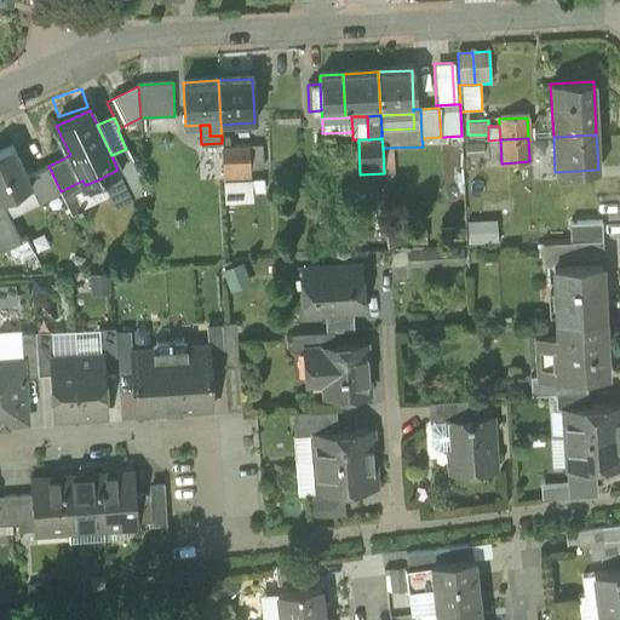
[(500,139),(488,141),(489,164),(501,164),(500,139)]
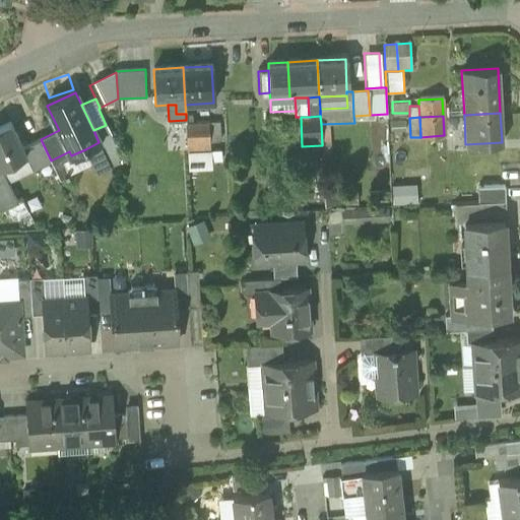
[(405,121),(390,121),(390,133),(406,132),(405,121)]
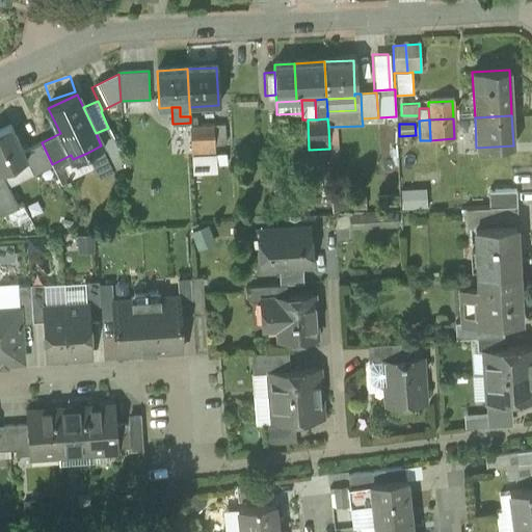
[(192,157),(213,156),(215,156),(214,135),(222,135),(221,125),(190,127),(192,157)]
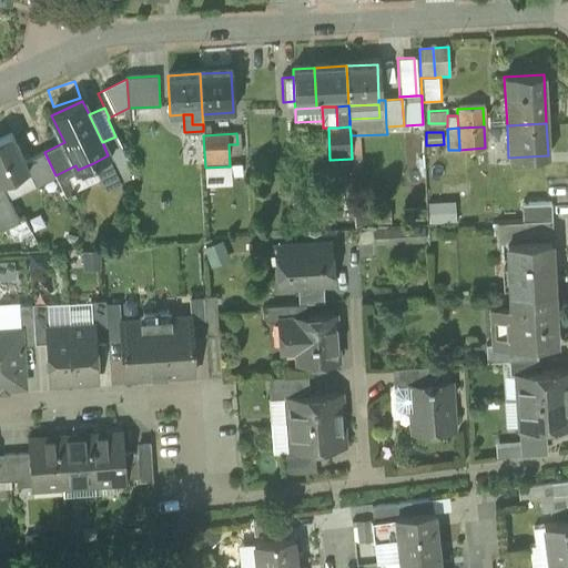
[(0,140),(0,182),(27,170),(28,169),(24,161),(12,135),(0,140)]
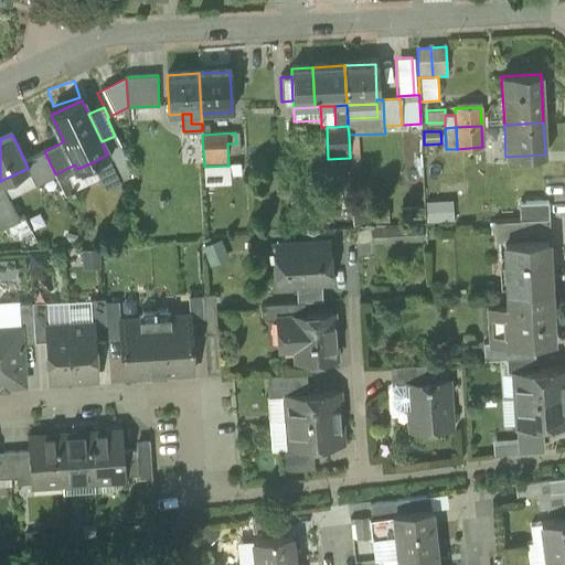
[(107,155),(114,168),(127,161),(115,136),(102,141),(107,155)]
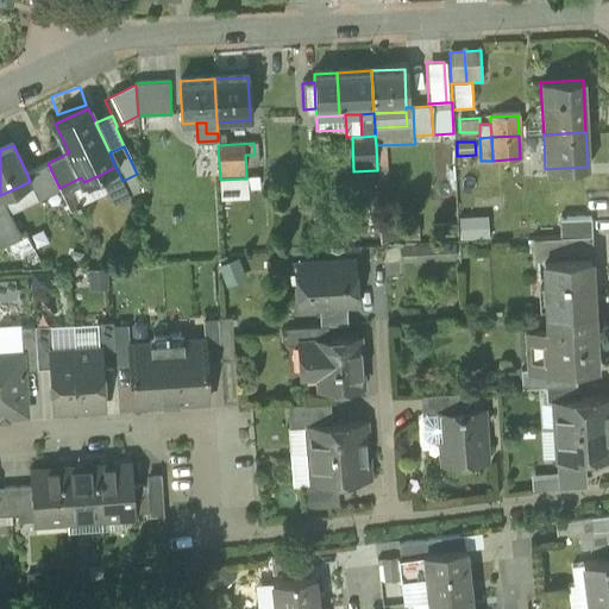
[(29,182),(37,199),(60,188),(48,163),(26,173),(30,181),(29,182)]
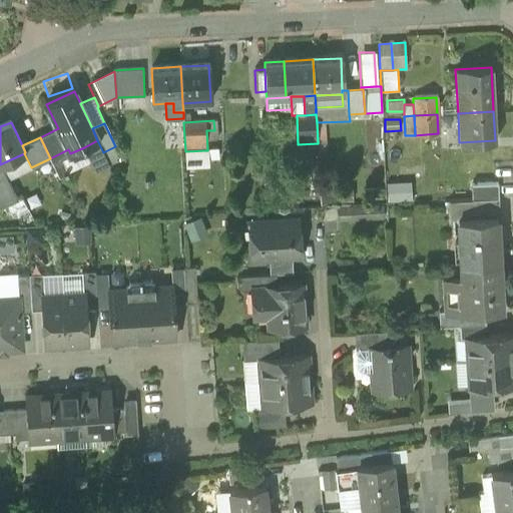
[(84,147),(89,159),(96,172),(110,166),(109,164),(103,152),(97,140),(84,147)]
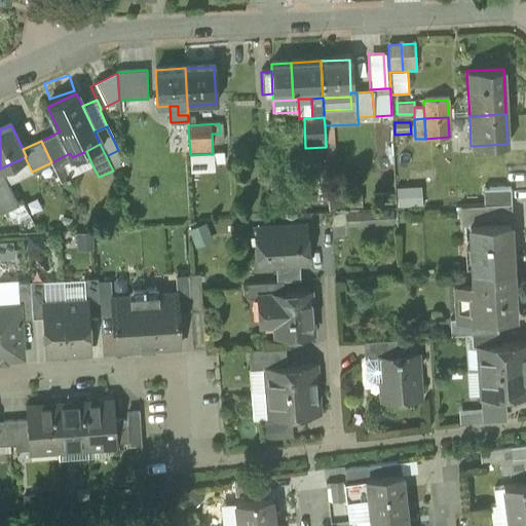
[(122,157),(118,150),(106,156),(112,168),(122,164),(122,157)]
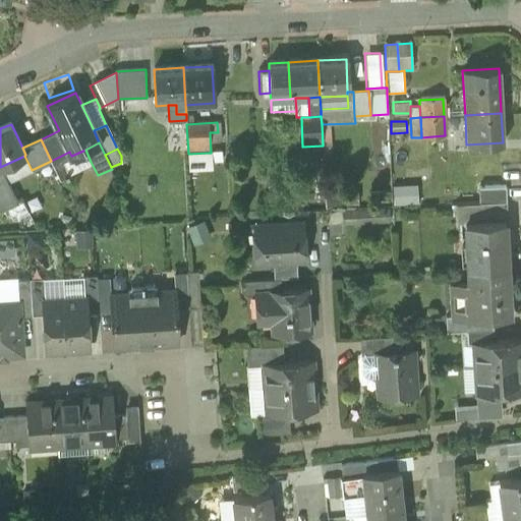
[(91,162),(85,150),(71,156),(62,160),(69,173),(91,162)]
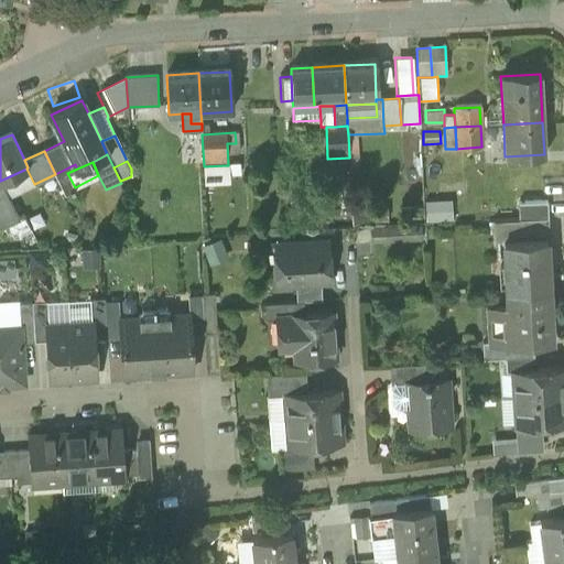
[(67,173),(77,169),(75,164),(55,174),(64,192),(75,187),(67,173)]
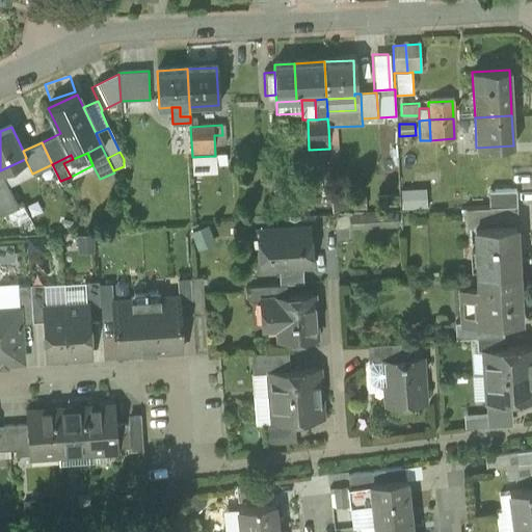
[(225,155),(215,156),(213,156),(214,166),(216,166),(225,165),(225,155)]
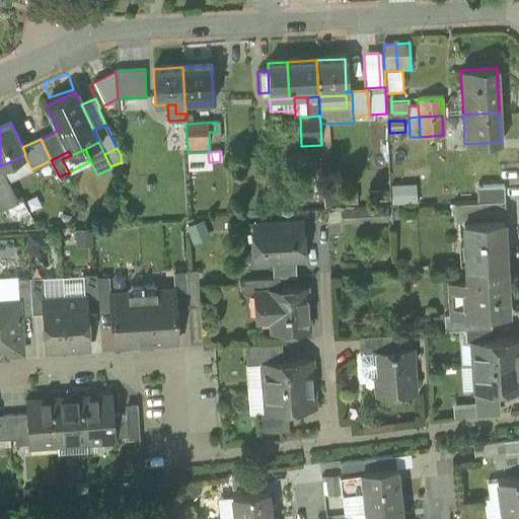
[(208,152),(188,153),(189,169),(212,167),(211,162),(209,162),(208,152)]
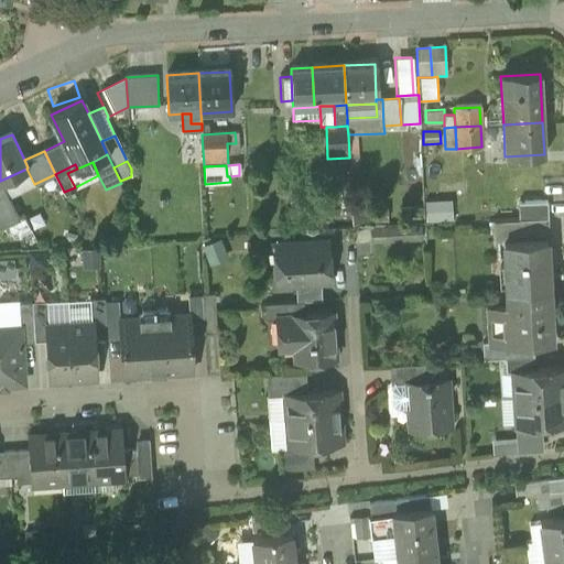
[(0,186),(6,198),(34,184),(26,169),(0,181),(0,186)]
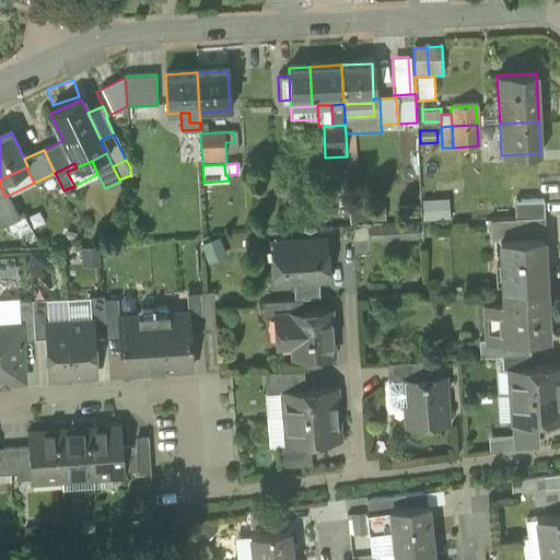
[(0,226),(2,225),(16,219),(6,197),(0,185),(0,226)]
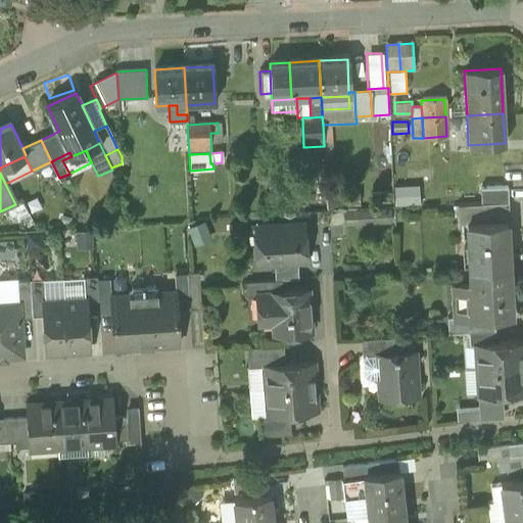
[(297,203),(297,211),(327,210),(327,206),(326,190),(325,175),(308,175),(311,201),(306,201),(306,203),(297,203)]
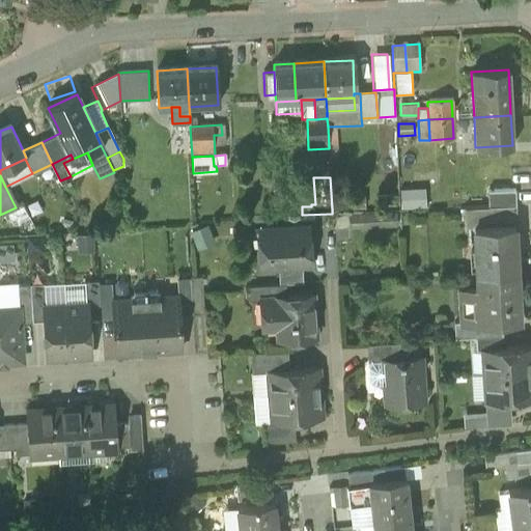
[(426,189),(400,190),(401,210),(427,208),(426,189)]
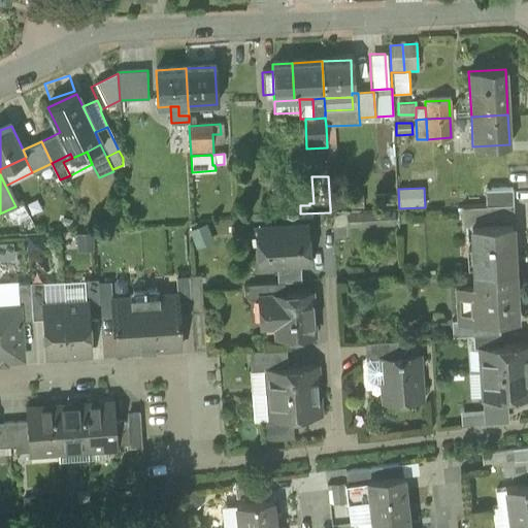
[(484,190),(485,206),(513,205),(513,189),(484,190)]
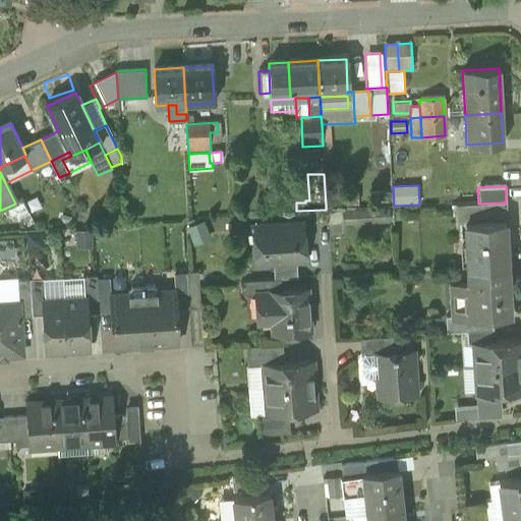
[(358,188),(325,189),(326,206),(359,204),(358,188)]
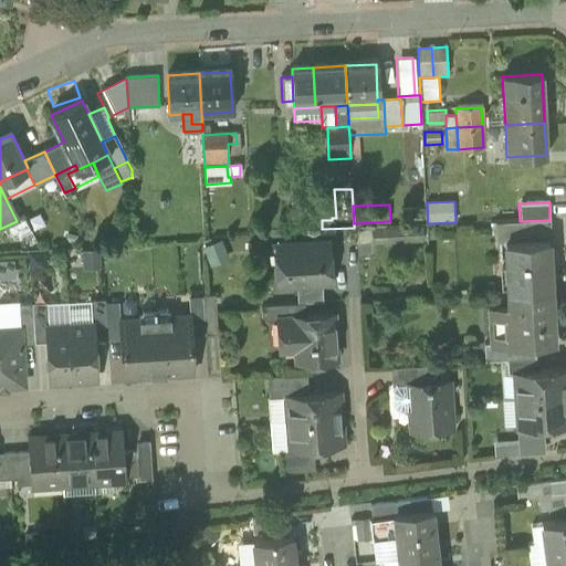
[(17,221),(2,228),(14,240),(31,232),(23,218),(17,221)]
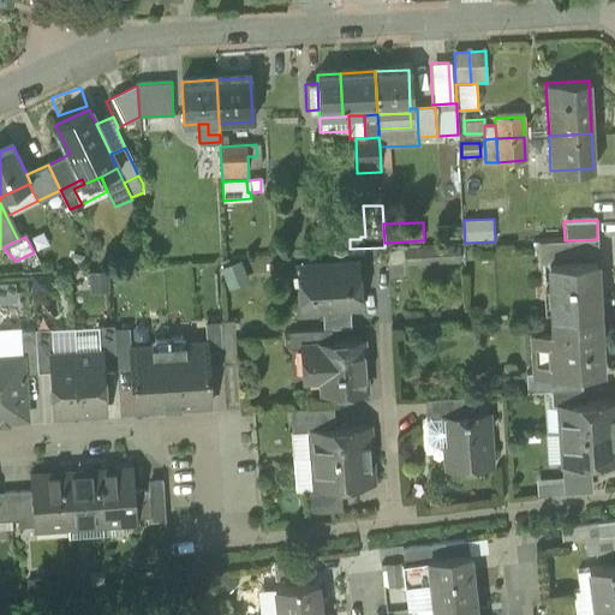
[(598,256),(597,239),(565,240),(565,257),(598,256)]
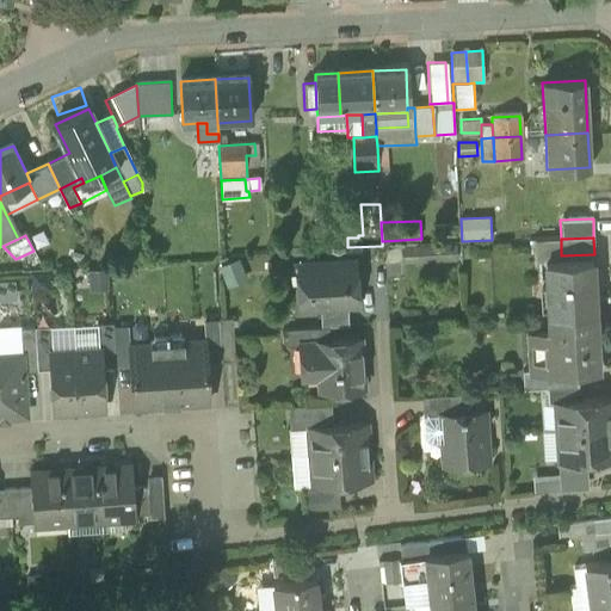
[(537,240),(538,257),(561,255),(561,239),(537,240)]
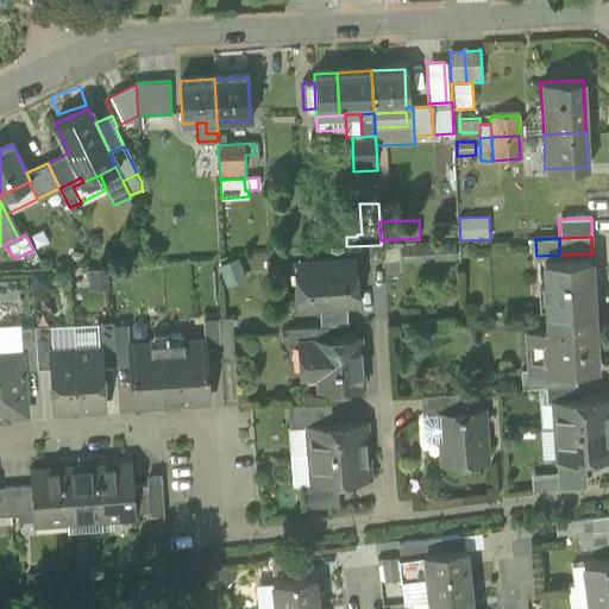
[(422,259),(422,256),(422,252),(432,252),(453,251),(453,244),(400,246),(400,259),(422,259)]
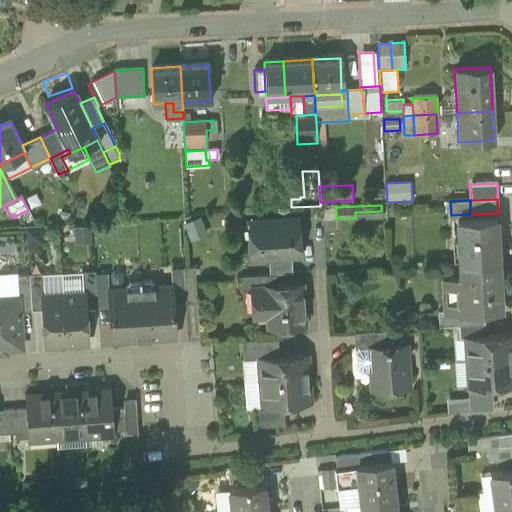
[(207,234),(200,216),(183,223),(190,241),(207,234)]
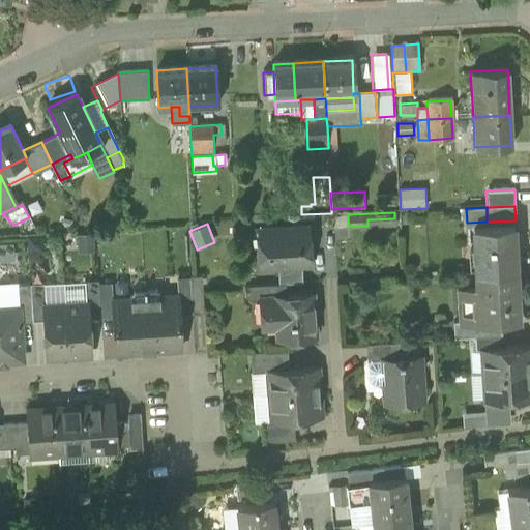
[(472,227),(475,272),(516,270),(512,225),(472,227)]
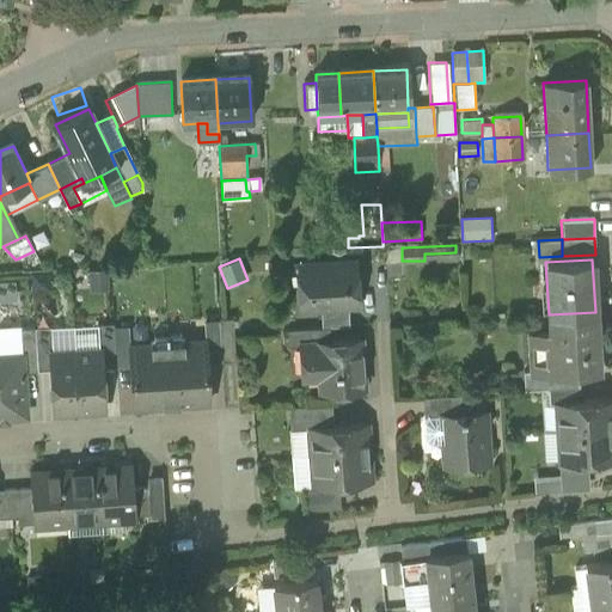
[(310,293),(311,307),(320,306),(348,305),(357,305),(355,262),(299,264),(300,291),(308,291),(308,293),(310,293)]
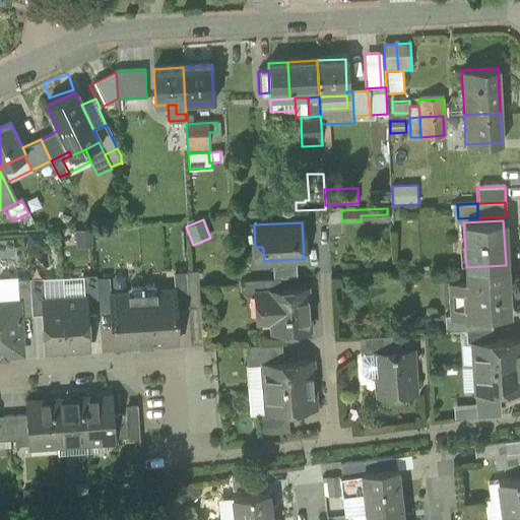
[(91,229),(74,230),(75,247),(91,246),(91,229)]
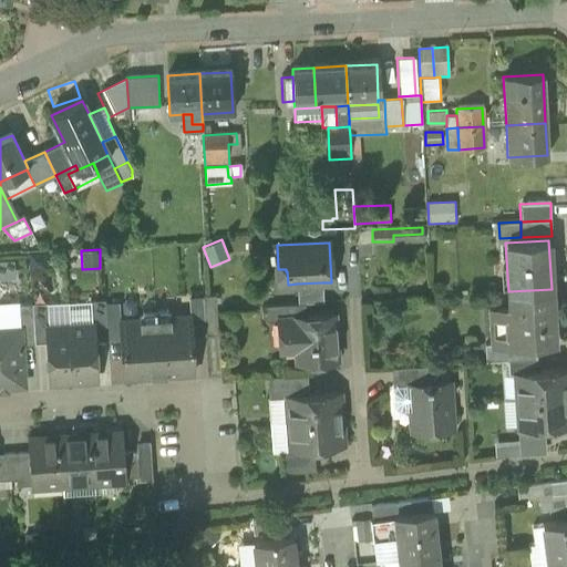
[(45,251),(29,253),(29,269),(47,268),(45,251)]
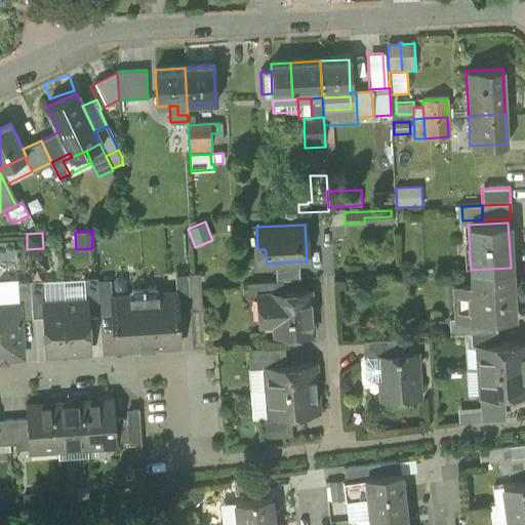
[(12,240),(0,241),(0,255),(13,255),(12,240)]
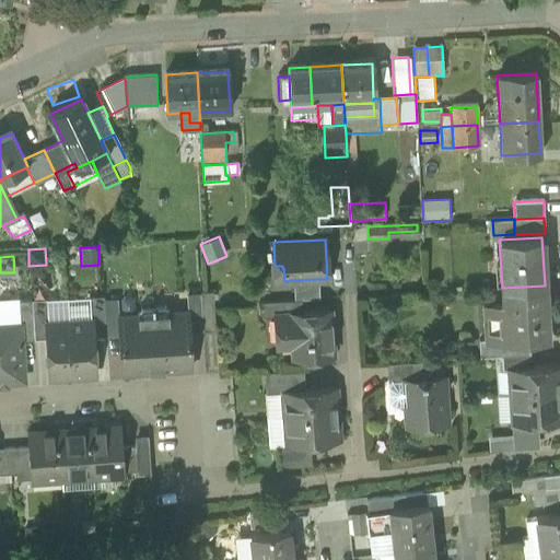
[(276,281),(284,281),(283,268),(282,268),(282,266),(275,266),(276,281)]
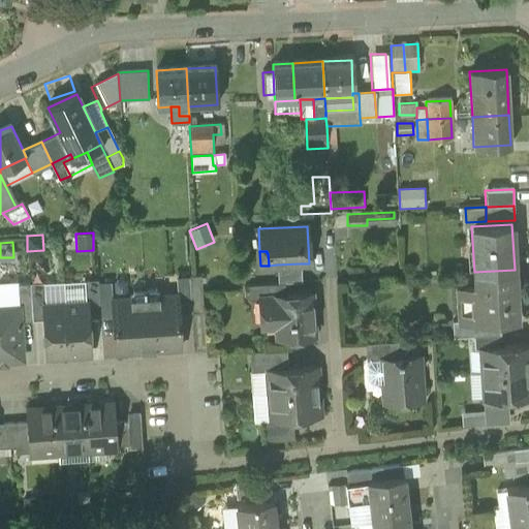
[(277,265),(278,283),(284,282),(302,281),(301,263),(277,265)]
